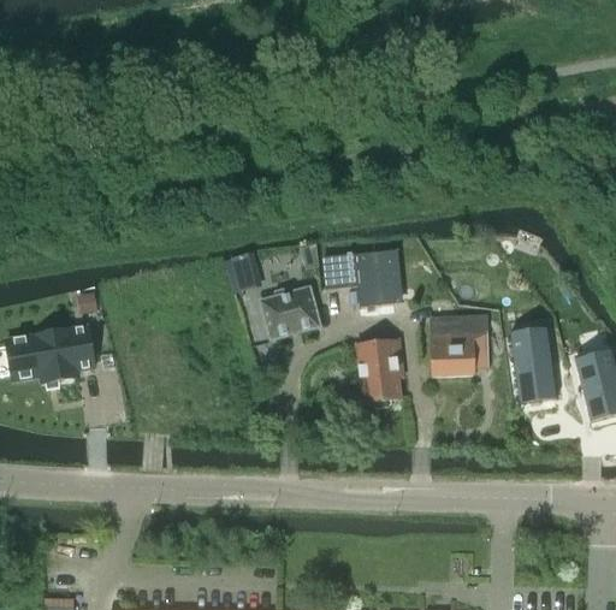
[(356,306),(400,302),(395,248),(355,252),(355,249),(318,253),(321,289),(354,286),(356,306)]
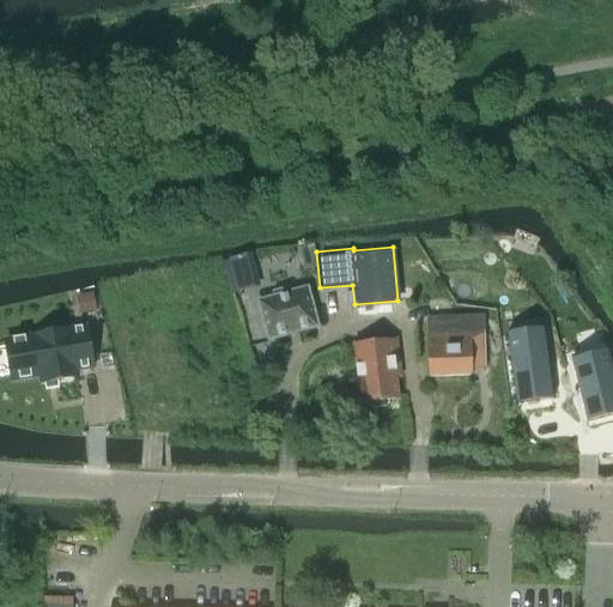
[(316,319),(315,319),(307,285),(307,283),(304,284),(290,287),(289,281),(272,286),(273,292),(260,296),(258,296),(258,299),(259,298),(267,332),(267,334),(269,334),(269,333),(314,321),(314,322),(316,321),(316,319)]
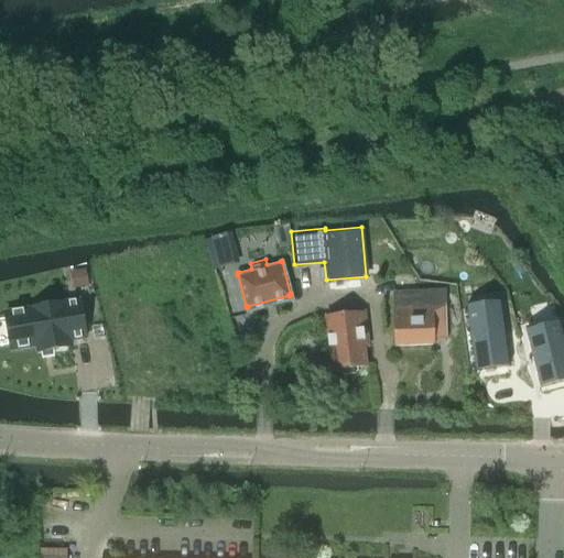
[(393,341),(433,339),(432,334),(445,332),(445,287),(393,288),(393,302),(393,341)]
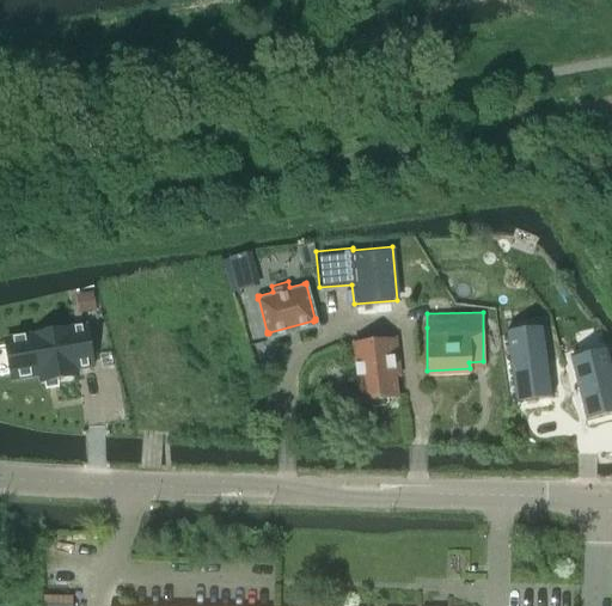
[(5,335),(11,375),(40,371),(41,378),(77,372),(75,365),(93,361),(86,322),(5,335)]
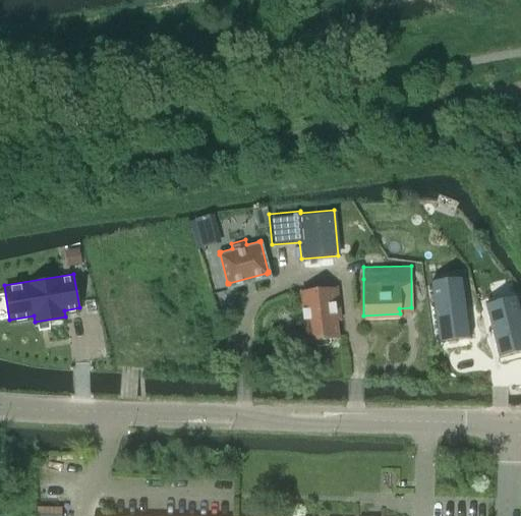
[(336,285),(299,289),(305,338),(313,337),(313,340),(316,343),(327,342),(330,339),(329,336),(338,335),(335,316),(339,316),(336,285)]
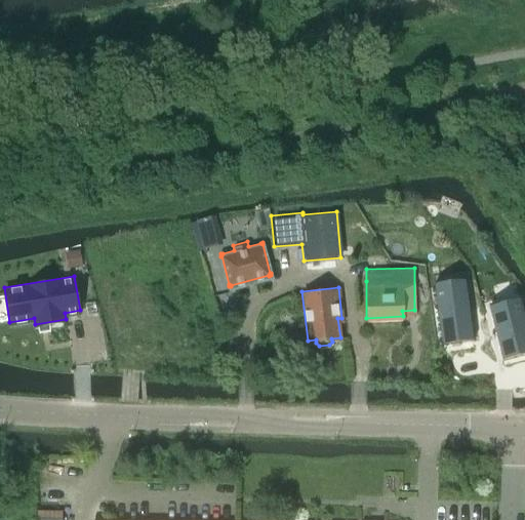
[(468,289),(437,293),(444,349),(475,344),(468,289)]
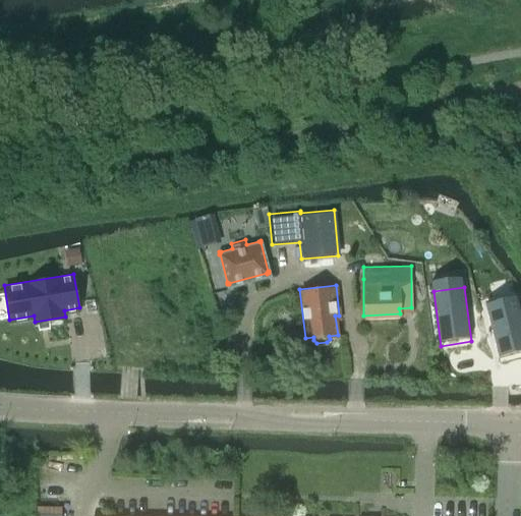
[(520,318),(514,294),(484,303),(500,354),(520,348),(520,318)]
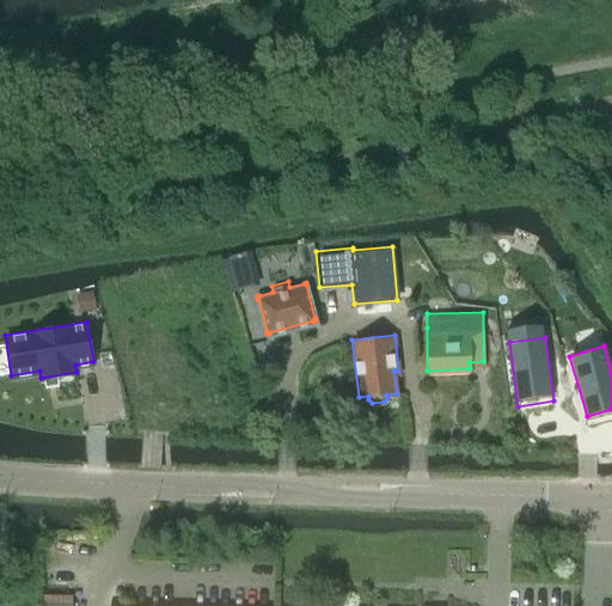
[(53,605),(73,605),(74,593),(54,592),(53,605)]
